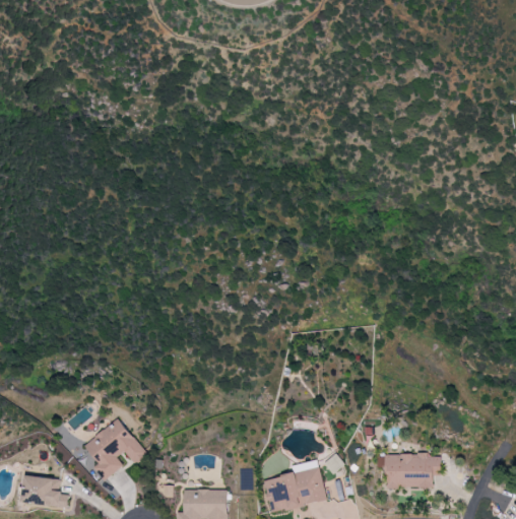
[(104,479),(122,465),(116,457),(124,451),(133,463),(145,454),(118,418),(83,445),(98,463),(93,466),(104,479)]
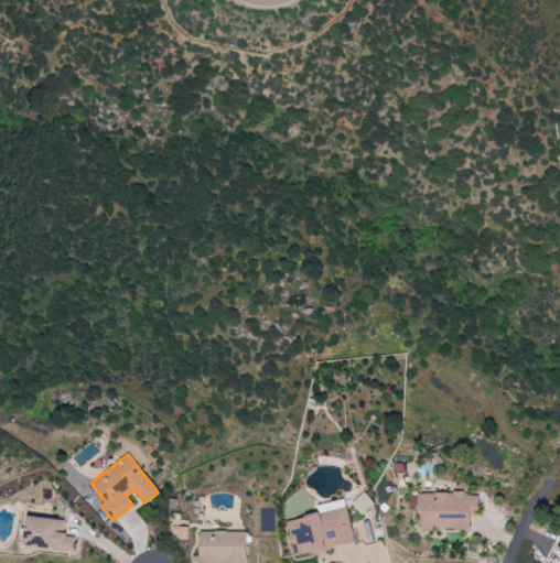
[(469,529),(469,516),(477,516),(477,496),(463,496),(463,491),(417,491),(417,529),(469,529)]
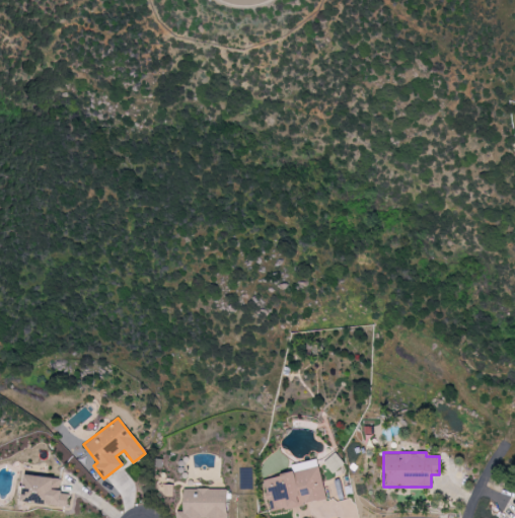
[(324,500),(316,459),(289,464),(291,473),(263,479),(269,511),(324,500)]
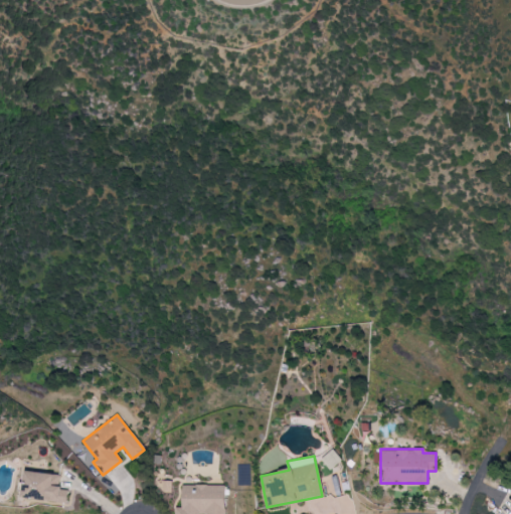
[(65,503),(67,488),(56,486),(58,475),(24,470),(20,496),(65,503)]
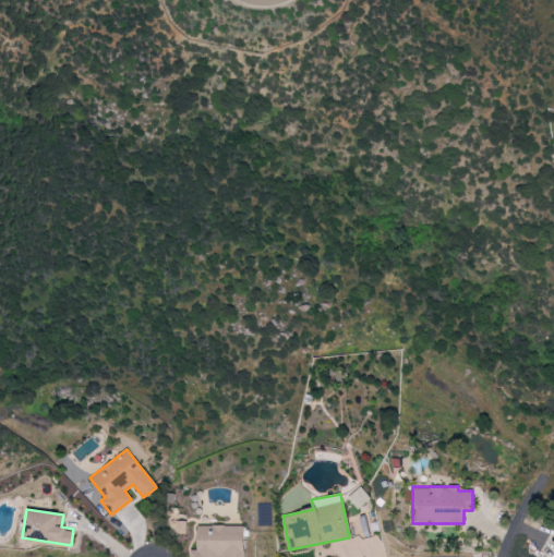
[(196,525),(196,549),(189,549),(188,556),(242,556),(243,525),(196,525)]
